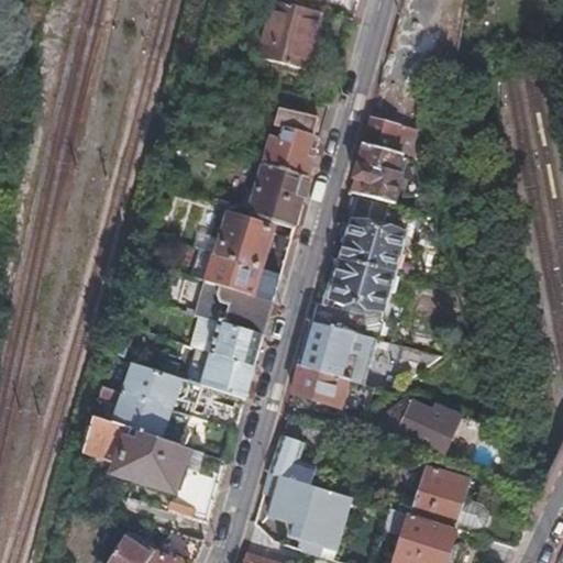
[(352,20),(273,0),(269,0),(255,54),(305,68),(308,57),(339,66),(352,20)]
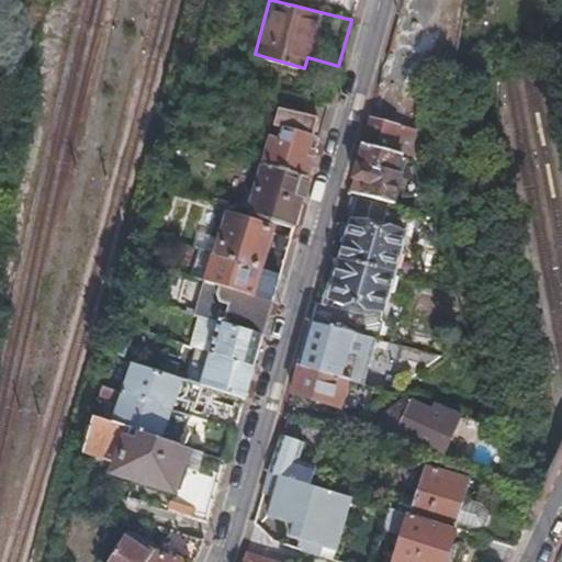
[(327,103),(291,94),(283,123),(319,133),(327,103)]
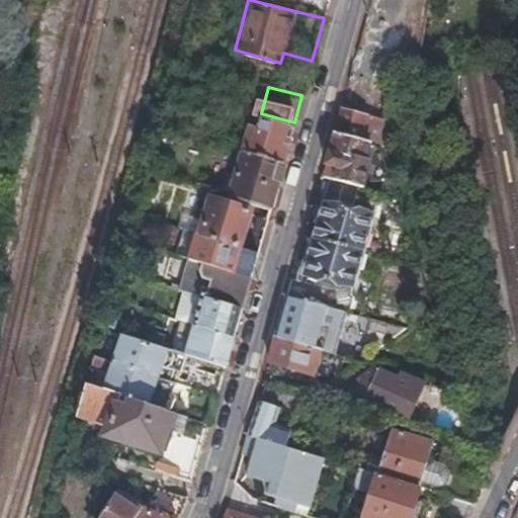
[(367,115),(341,107),(325,164),(330,166),(337,168),(334,180),(363,188),(370,162),(365,161),(370,143),(382,147),(381,143),(380,138),(380,126),(380,118),(367,115)]
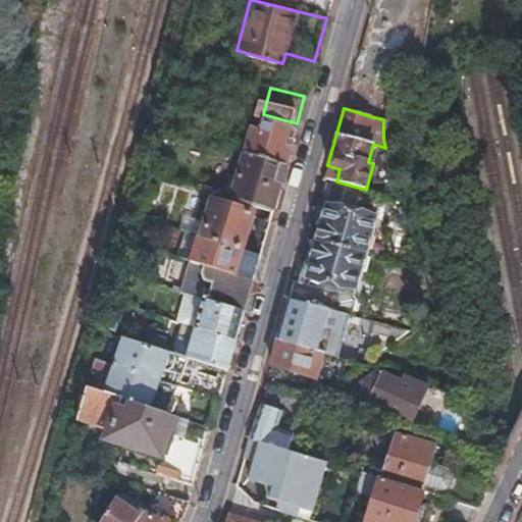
[(297,123),(263,114),(258,133),(250,129),(244,152),(284,164),(290,147),(283,146),(290,125),(296,127),(297,123)]
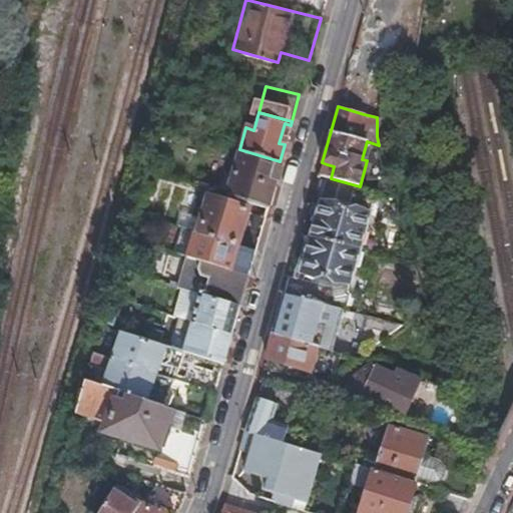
[(239,149),(238,151),(225,194),(267,207),(280,161),(239,149)]
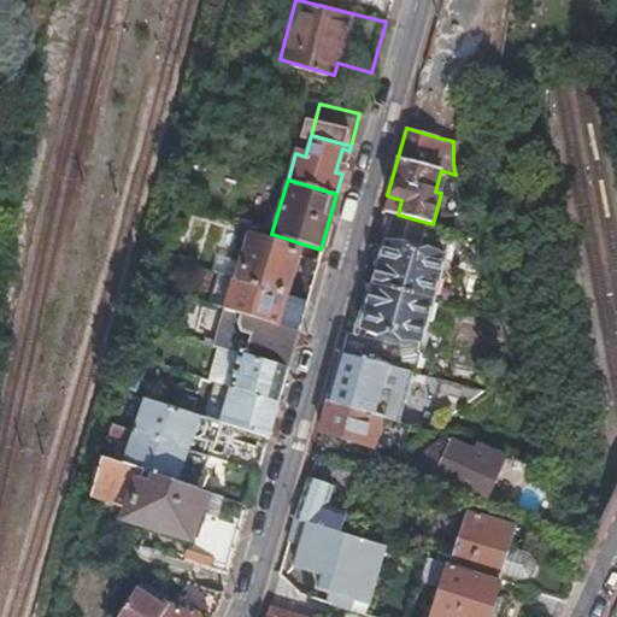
[(389,212),(398,215),(401,200),(393,198),(389,212)]
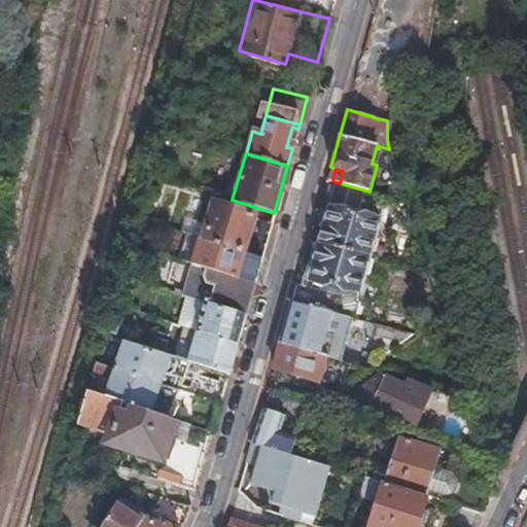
[(320,243),(370,255),(379,219),(355,213),(360,194),(336,187),(320,243)]
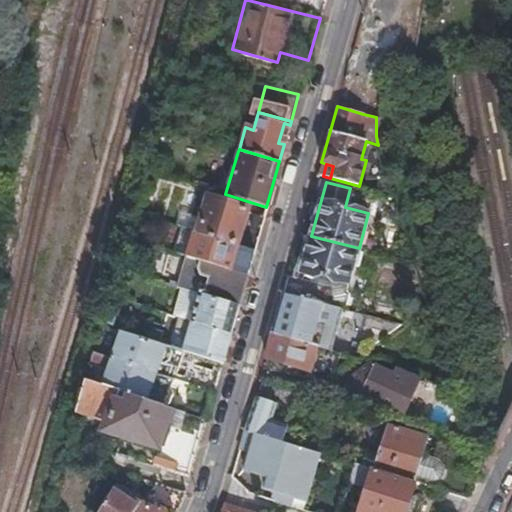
[(206,195),(195,232),(235,244),(254,250),(265,213),(206,195)]
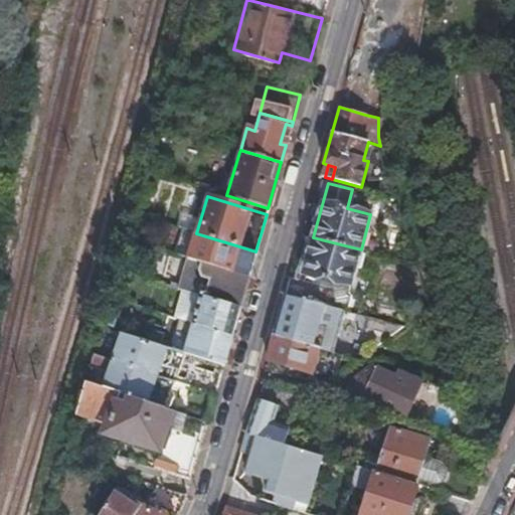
[(196,233),(182,228),(174,253),(185,256),(186,256),(248,275),(253,260),(241,256),(237,259),(238,255),(234,253),(236,245),(196,233)]
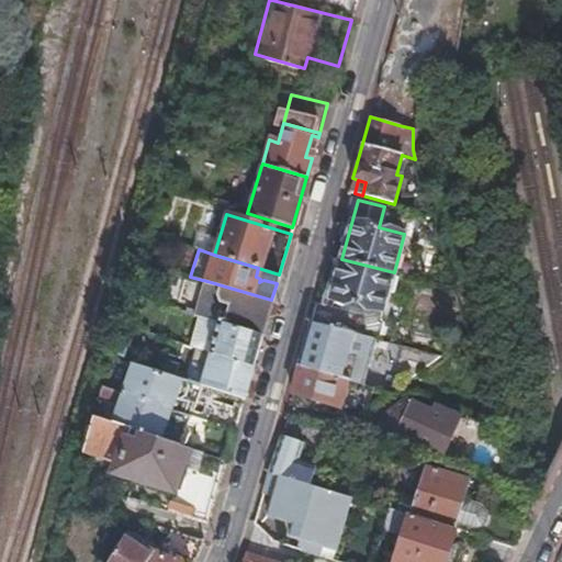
[(362,335),(375,337),(394,272),(341,259),(328,305),(317,302),(312,322),(362,335)]
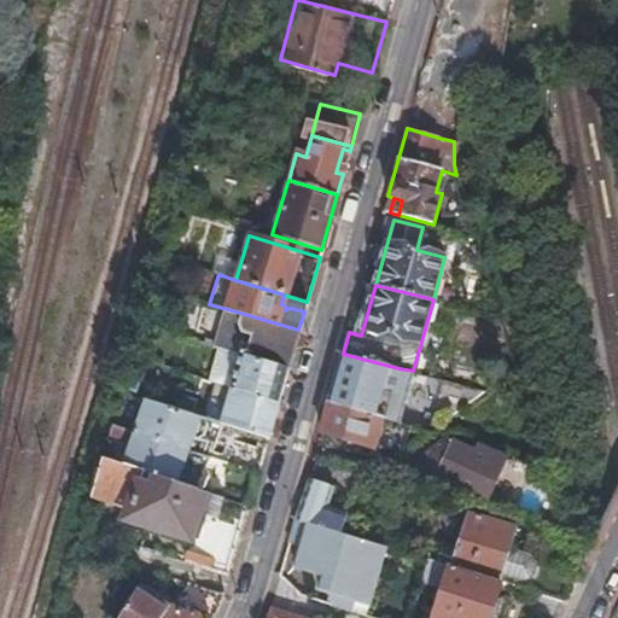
[(211,345),(238,353),(287,368),(298,330),(223,308),(222,308),(211,345)]
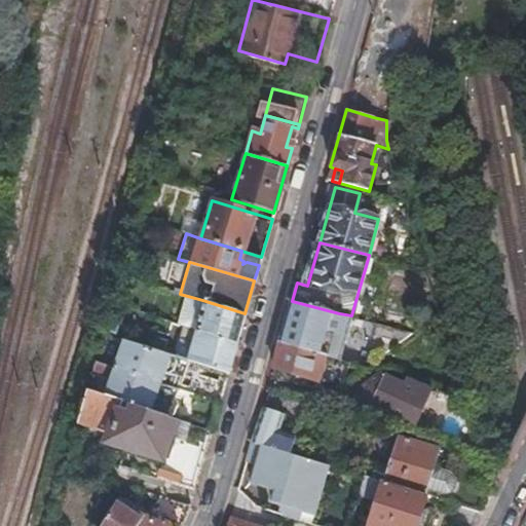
[(202,300),(195,329),(200,330),(237,341),(245,313),(202,300)]
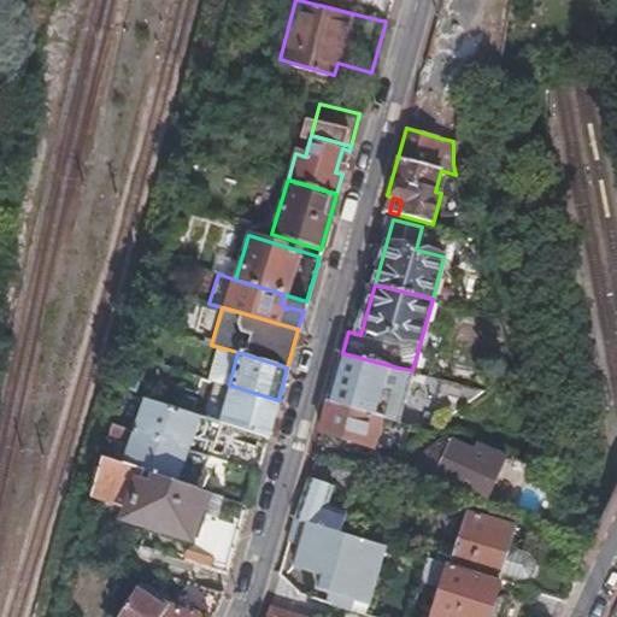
[(398,368),(342,353),(328,401),(374,413),(382,416),(399,421),(413,371),(412,370),(398,368)]
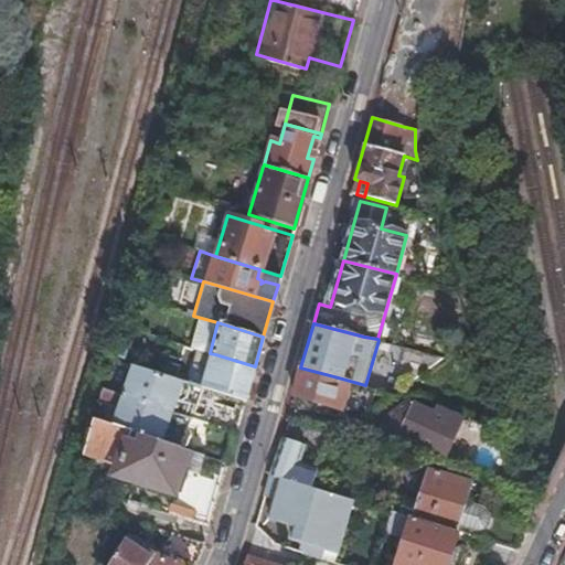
[(215,354),(206,388),(245,401),(255,366),(215,354)]
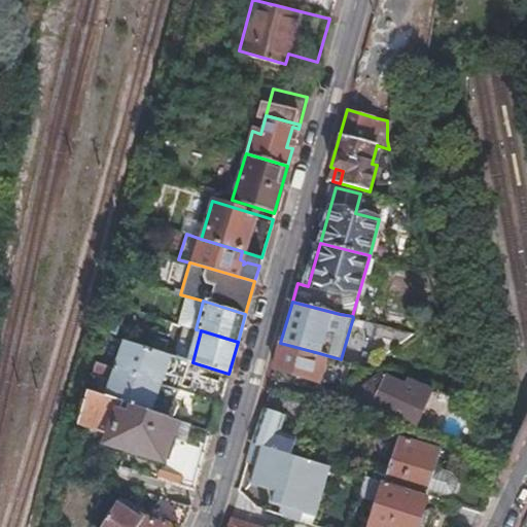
[(121,340),(112,367),(174,388),(178,376),(172,374),(174,372),(176,364),(175,357),(121,340)]
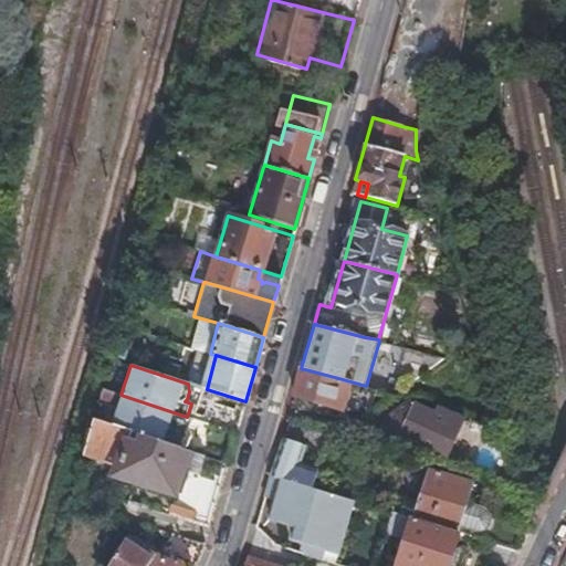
[(343,379),(301,368),(293,396),(343,409),(344,408),(350,381),(343,379)]
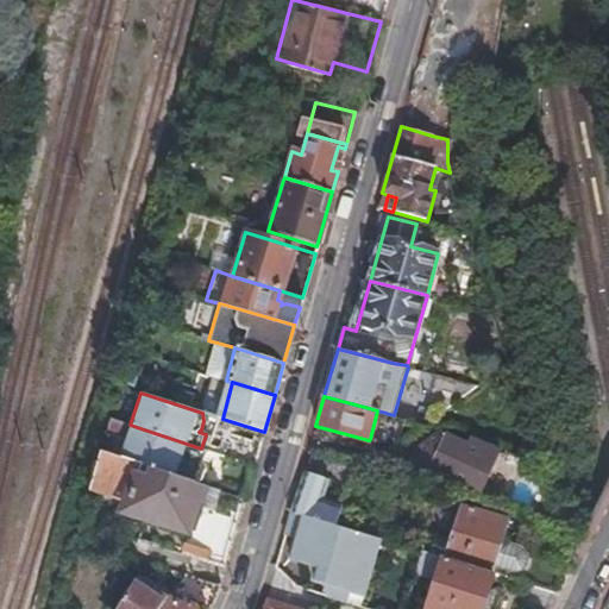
[(377,410),(370,439),(389,443),(399,435),(403,419),(394,415),(377,410)]
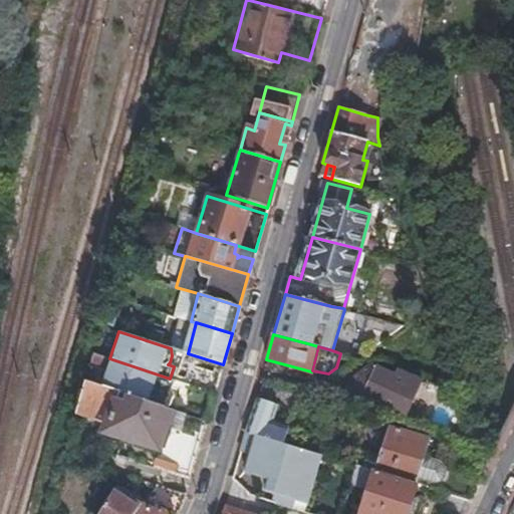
[(109,358),(100,386),(164,407),(171,390),(166,388),(170,378),(109,358)]
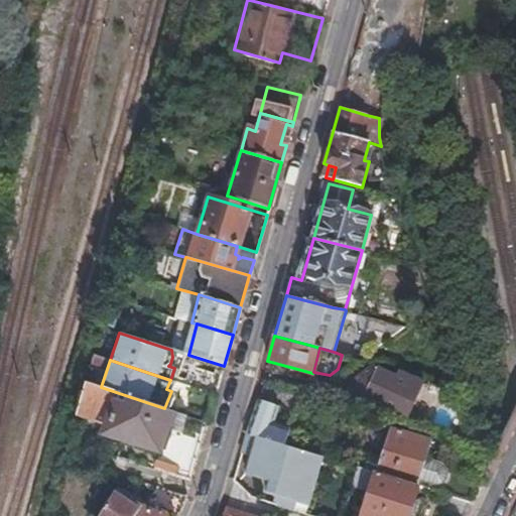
[(357,374),(340,394),(361,402),(406,418),(421,378),(398,369),(395,374),(371,363),(357,374)]
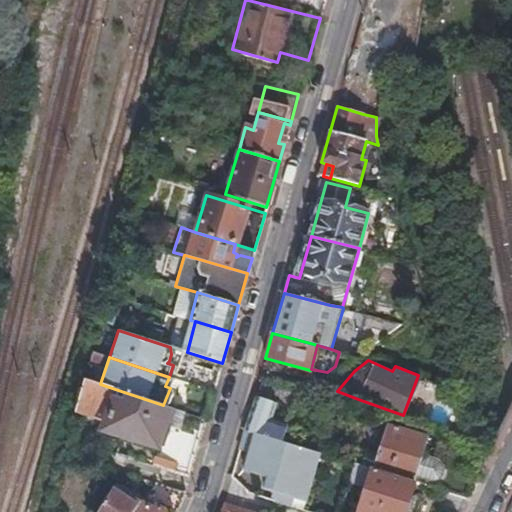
[(188,383),(214,392),(219,372),(193,364),(188,383)]
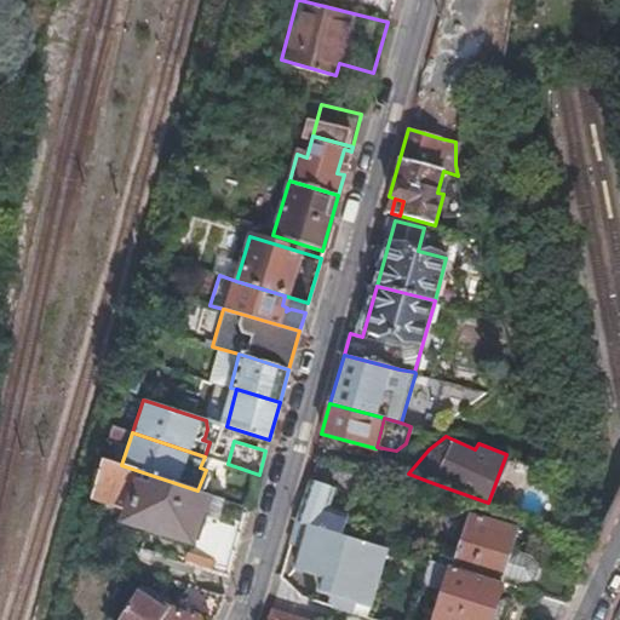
[(201,558),(233,567),(245,526),(217,518),(223,499),(197,491),(121,465),(102,459),(91,497),(127,510),(125,520),(189,539),(197,515),(212,520),(201,558)]
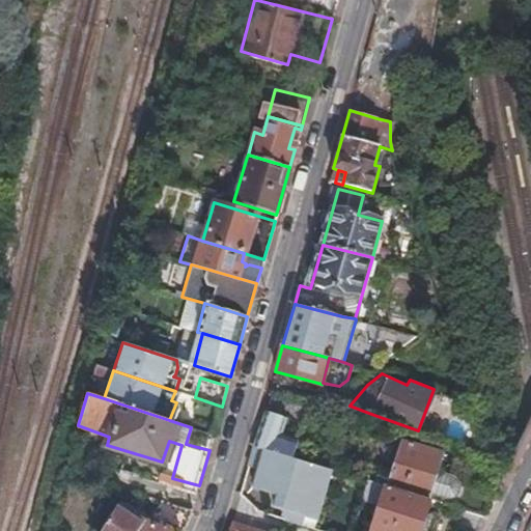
[(190,415),(217,424),(222,407),(195,397),(190,415)]
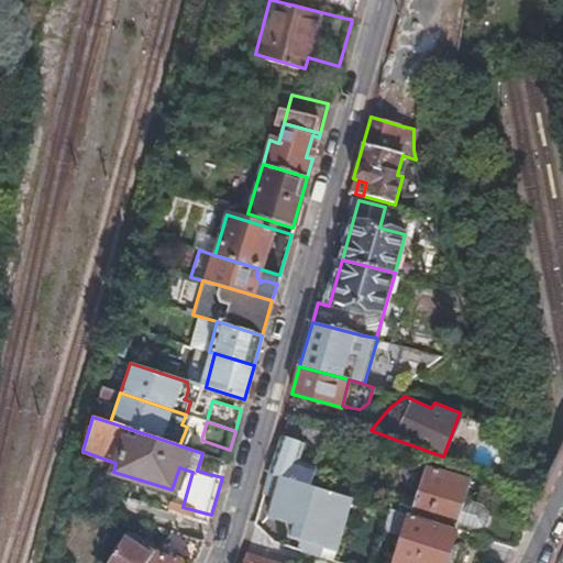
[(283,437),(269,474),(280,477),(308,486),(313,468),(300,465),(299,456),(302,444),(283,437)]
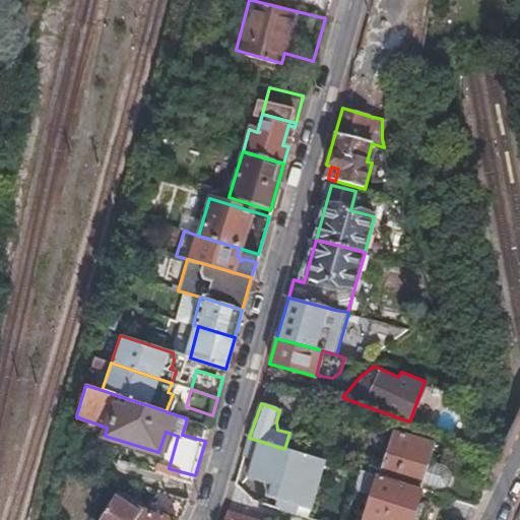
[(379,477),(421,491),(423,484),(431,459),(436,443),(395,430),(384,462),(379,477)]
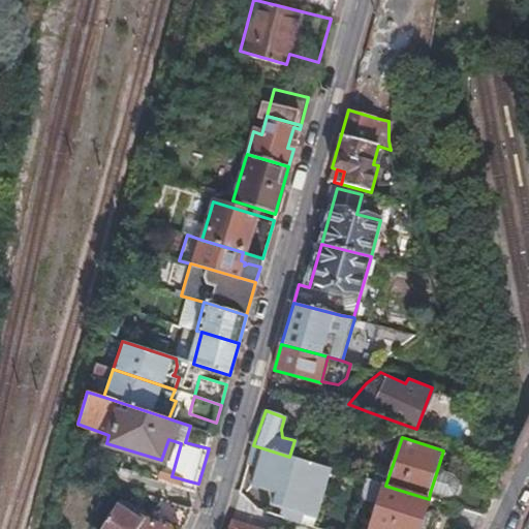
[(263,448),(253,445),(249,459),(248,464),(257,467),(252,485),(277,492),(274,504),(284,507),(280,518),(300,523),(303,514),(316,518),(332,469),(289,457),(263,448)]
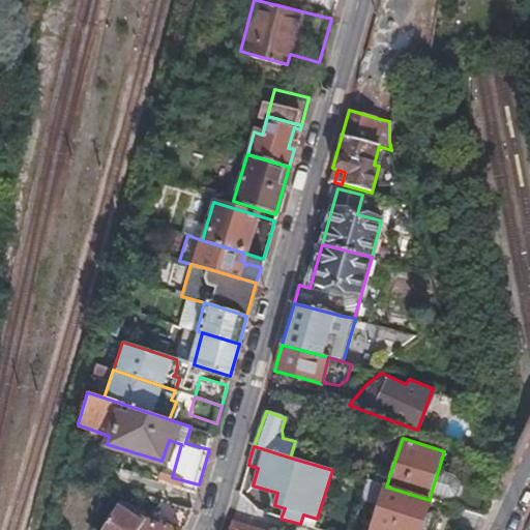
[(373,482),(386,487),(391,471),(378,467),(373,482)]
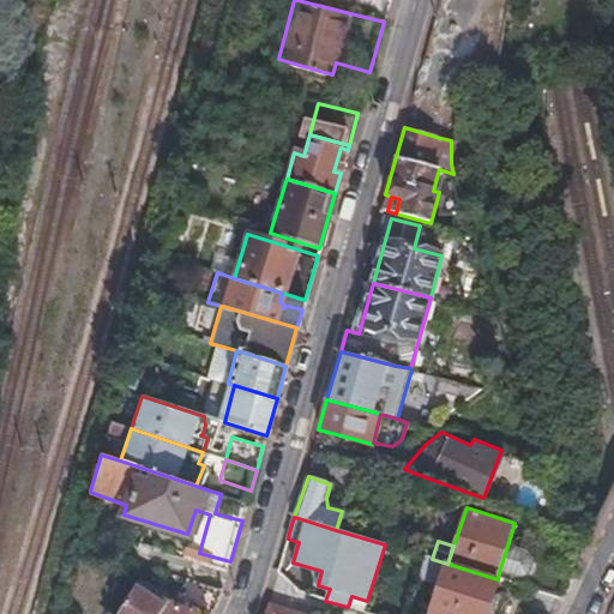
[(523,577),(524,576),(527,575),(529,571),(530,570),(533,561),(533,557),(529,551),(525,548),(509,542),(499,572),(516,578),(523,577)]
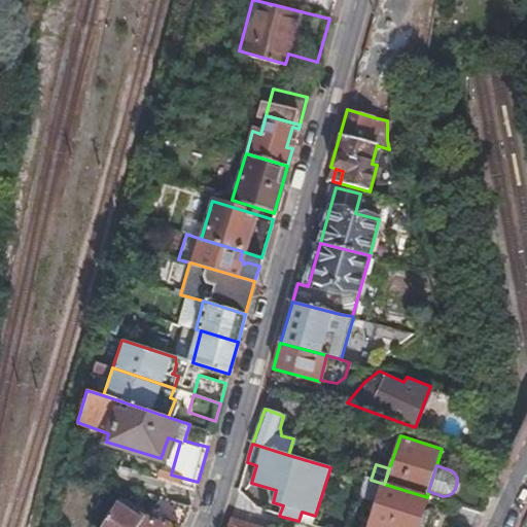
[(361,496),(379,501),(372,526),(417,526),(427,497),(384,484),(371,480),(366,479),(361,496)]
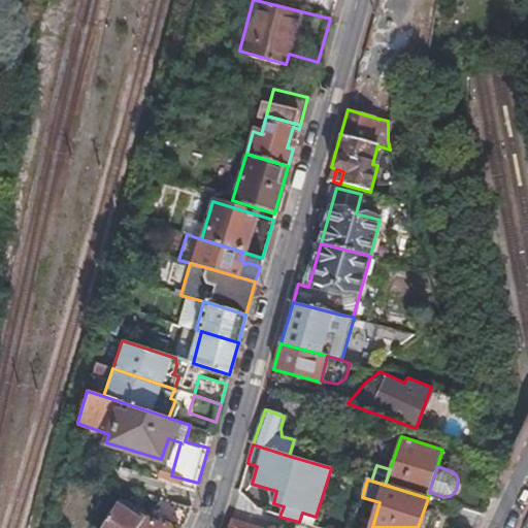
[(122,504),(119,501),(101,527),(137,527),(144,519),(134,513),(133,508),(125,502),(122,504)]
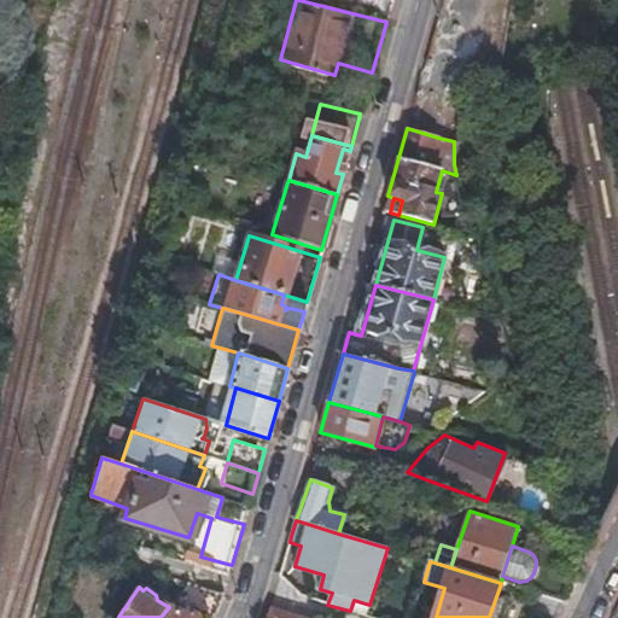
[(186,614),(169,607),(161,617),(205,617),(188,611),(186,614)]
